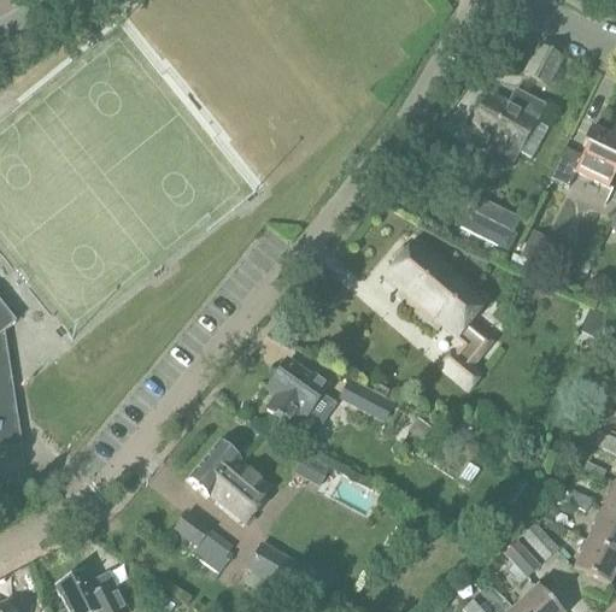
[(527,71),(549,82),(562,56),(540,45),(527,71)]
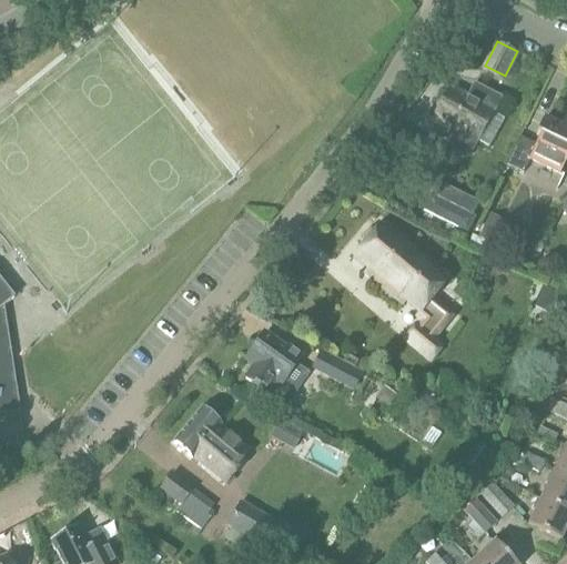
[(475,80),(468,92),(451,82),(433,116),(457,129),(453,137),(455,145),(463,149),(472,145),(492,110),(494,111),(502,97),(503,96),(475,80)]
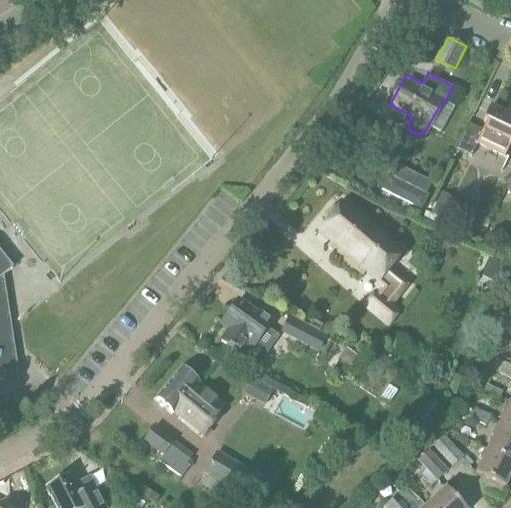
[(484,126),(470,119),(457,144),(473,152),(479,139),(506,152),(510,142),(510,102),(506,110),(499,107),(495,115),(487,111),(484,116),(488,118),(484,126)]
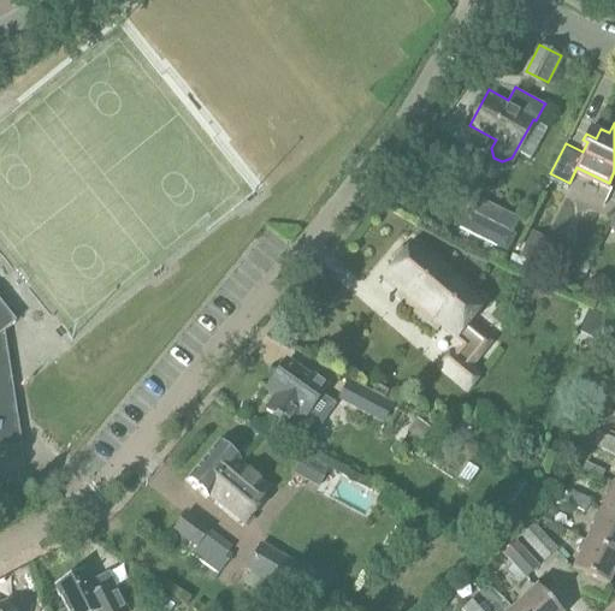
[(469,209),(461,225),(508,248),(515,233),(512,231),(520,217),(478,195),(469,211),(469,209)]
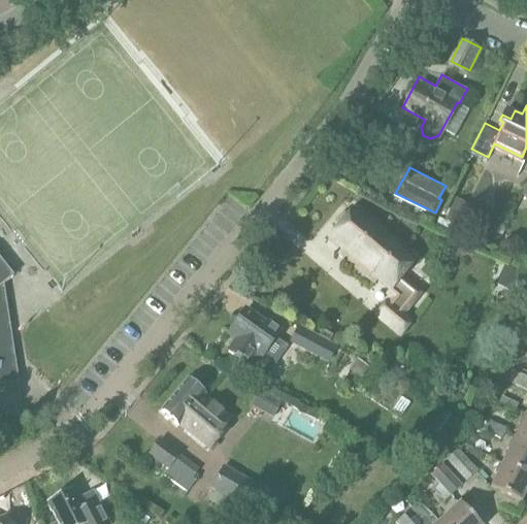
[(447,219),(460,225),(461,225),(468,209),(454,203),(449,214),(447,219)]
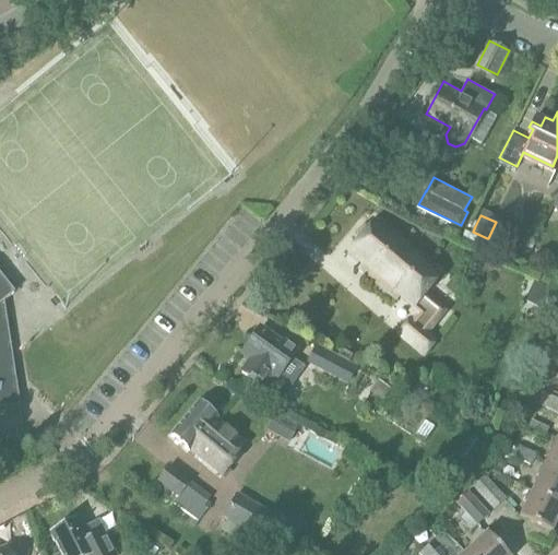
[(427,329),(429,326),(432,328),(449,308),(427,290),(440,274),(374,221),(348,250),(364,262),(360,267),(396,296),(400,292),(414,303),(410,308),(419,317),(416,320),(412,317),(400,331),(426,352),(438,338),(427,329)]
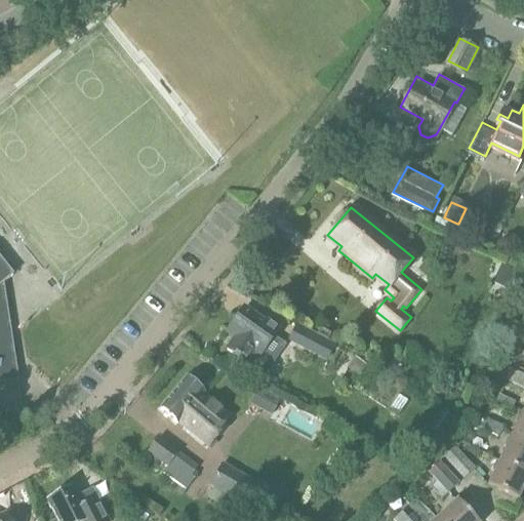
[(14,273),(0,254),(0,381),(19,377),(4,280),(14,273)]
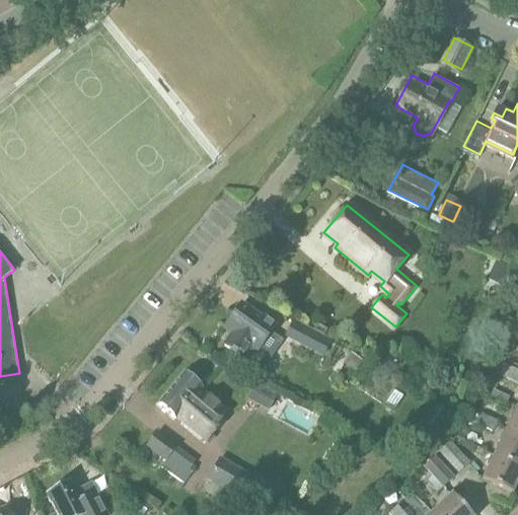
[(511,268),(496,260),(487,277),(502,285),(511,268)]
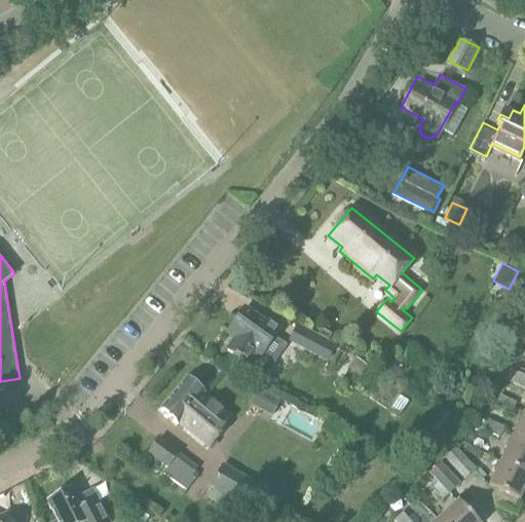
[(266,374),(288,343),(275,335),(279,328),(268,320),(266,323),(245,306),(228,330),(236,336),(228,347),(248,361),(266,374)]
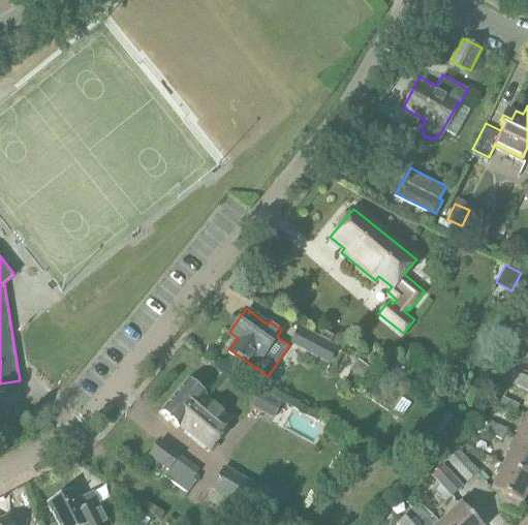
[(327,338),(312,330),(303,346),(318,354),(327,338)]
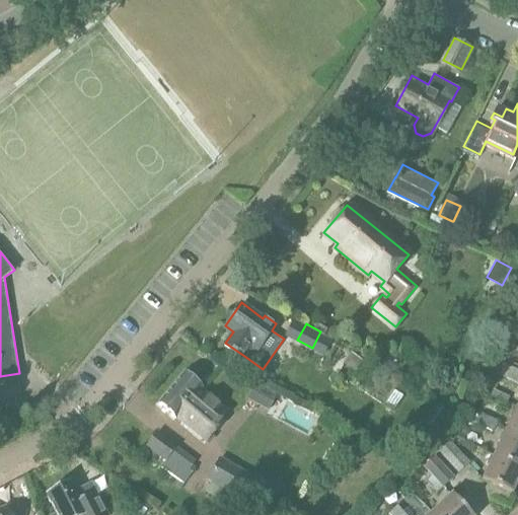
[(517,368),(500,360),(498,359),(491,374),(500,378),(502,375),(517,382),(517,368)]
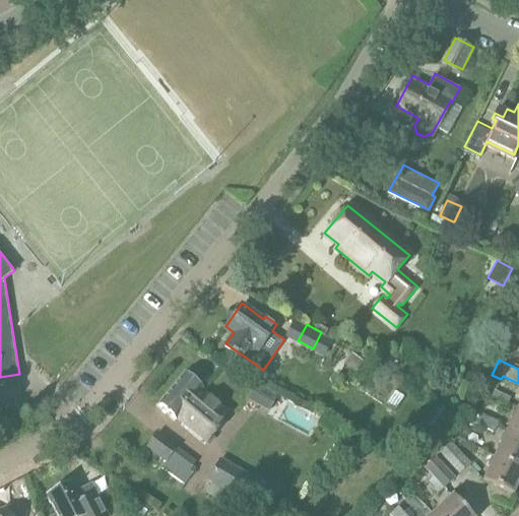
[(185,372),(159,402),(177,416),(178,415),(207,440),(225,418),(223,416),(204,401),(209,394),(201,387),(202,386),(185,372)]
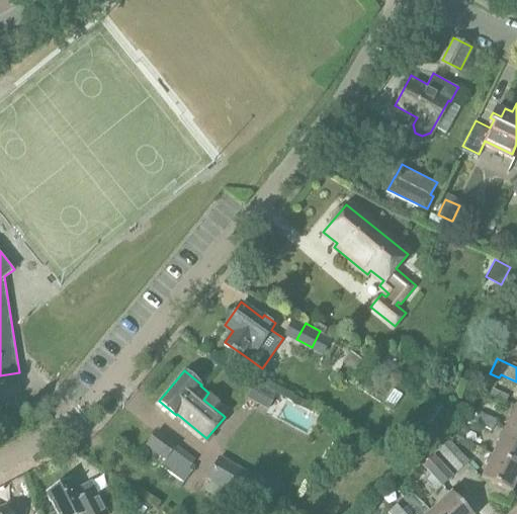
[(256,379),(251,389),(273,401),(277,392),(256,379)]
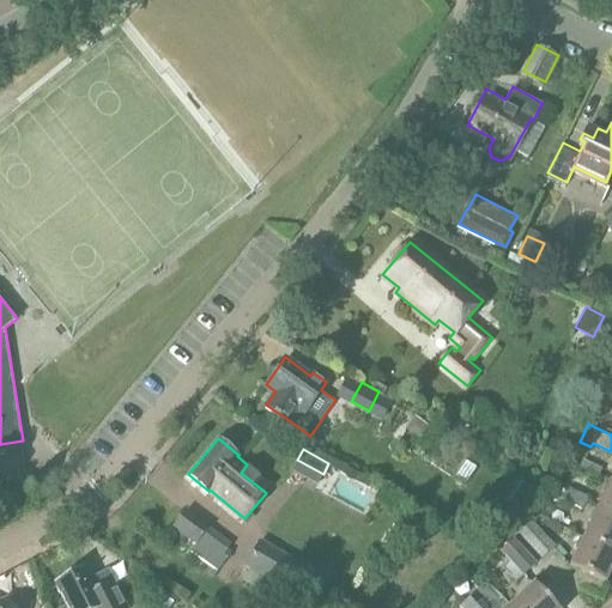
[(583,457),(577,470),(599,480),(605,467),(583,457)]
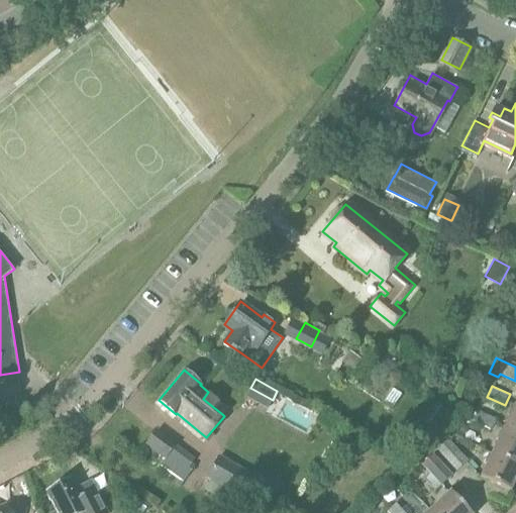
[(515,407),(504,428),(515,434),(515,407)]
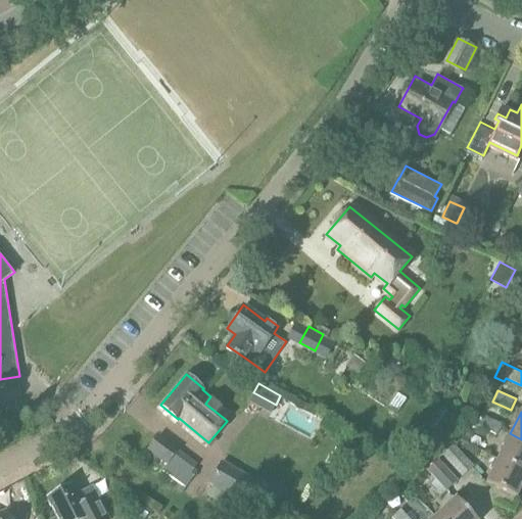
[(487,415),(482,426),(496,433),(502,422),(487,415)]
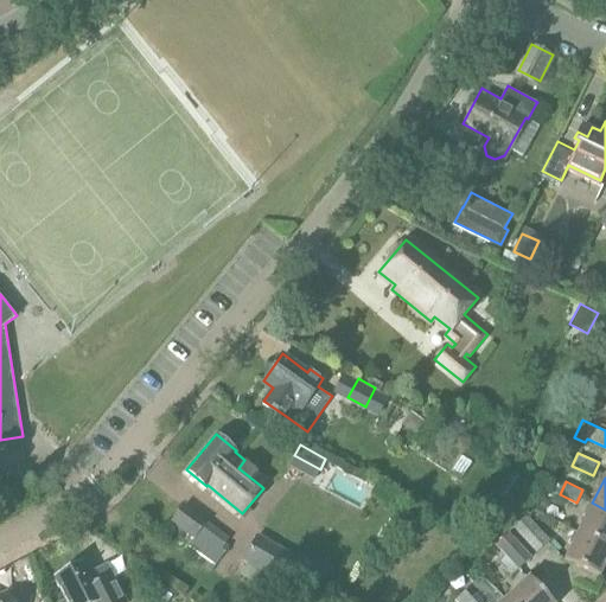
[(171,520),(193,538),(208,519),(184,503),(171,520)]
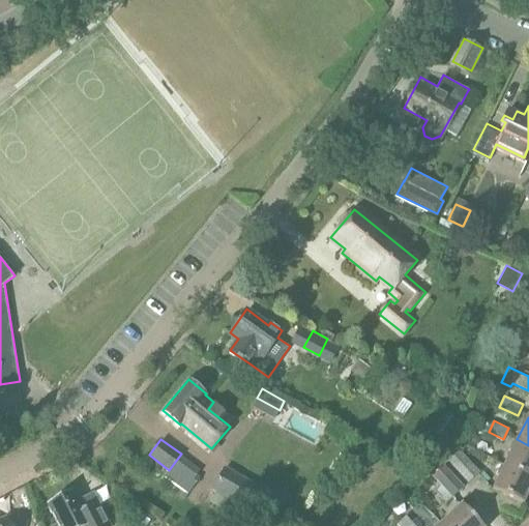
[(528,445),(517,439),(505,464),(528,475),(528,445)]
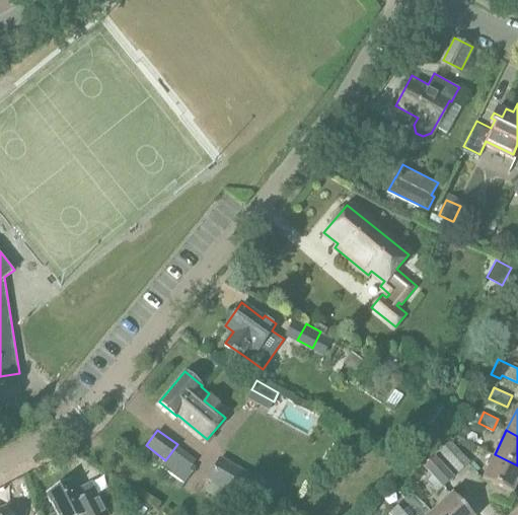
[(451,439),(439,450),(459,471),(470,461),(451,439)]
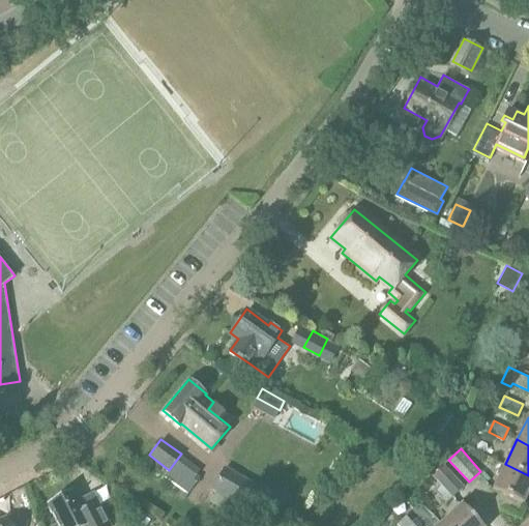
[(465,486),(444,464),(433,474),(452,496),(465,486)]
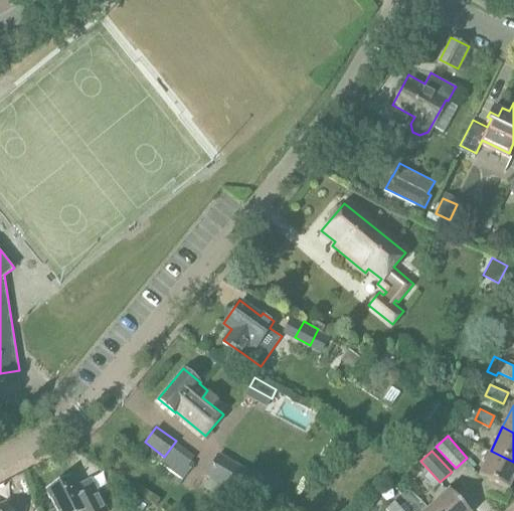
[(479,473),(479,474),(509,488),(510,487),(508,487),(513,475),(513,462),(491,451),(480,473),(479,473)]
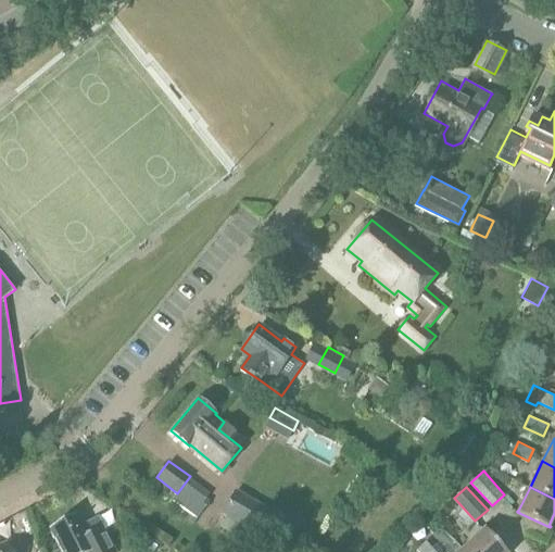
[(289,519),(237,489),(222,515),(226,517),(221,525),(249,542),(251,538),(255,531),(276,542),(278,538),(289,519)]
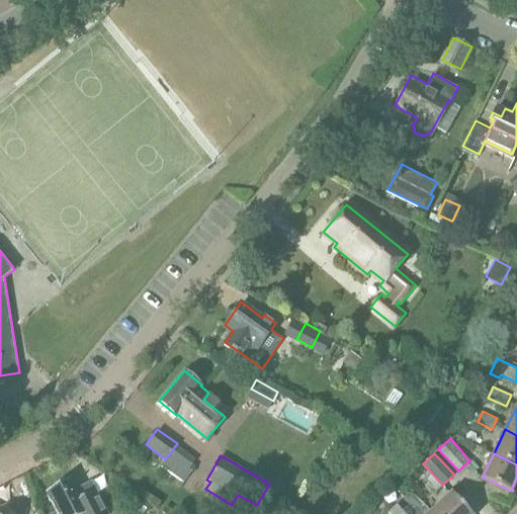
[(72,481),(48,493),(57,511),(51,513),(50,513),(108,513),(102,501),(97,492),(86,498),(82,489),(77,491),(76,488),(72,481)]
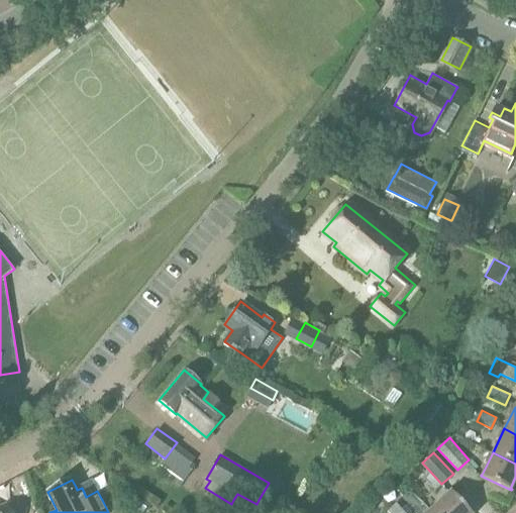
[(429,508),(433,512),(470,512),(448,490),(429,508)]
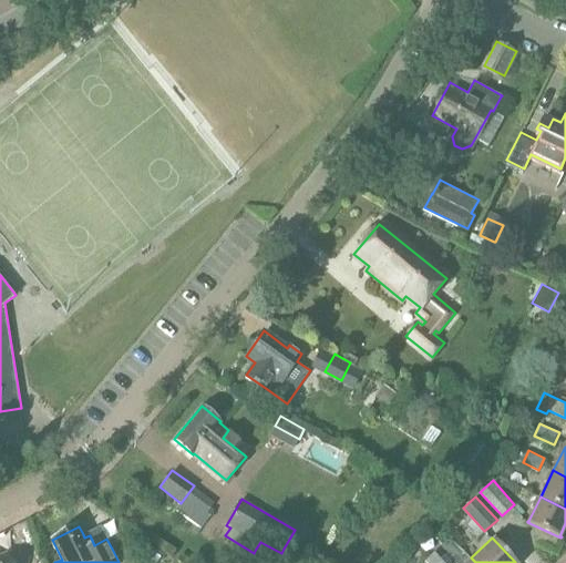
[(446,562),(434,550),(424,560),(428,562),(446,562)]
